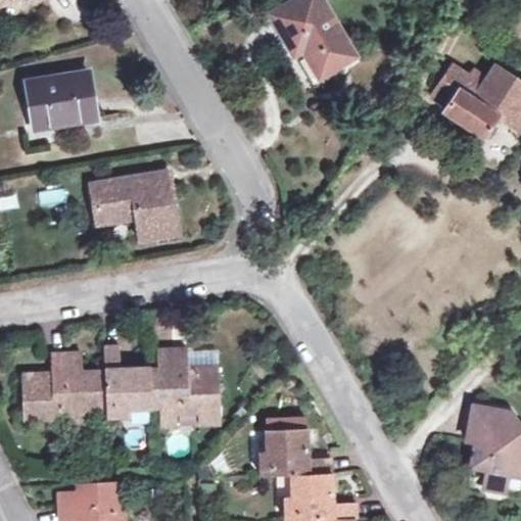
[(293,0),(269,15),(291,55),(299,50),(316,79),(351,57),(317,0),(293,0)]
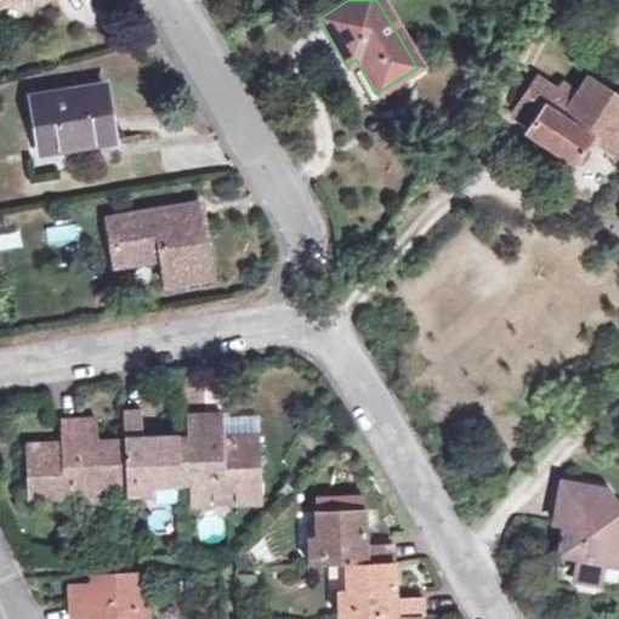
[(365,98),(375,94),(356,60),(346,66),(365,98)]
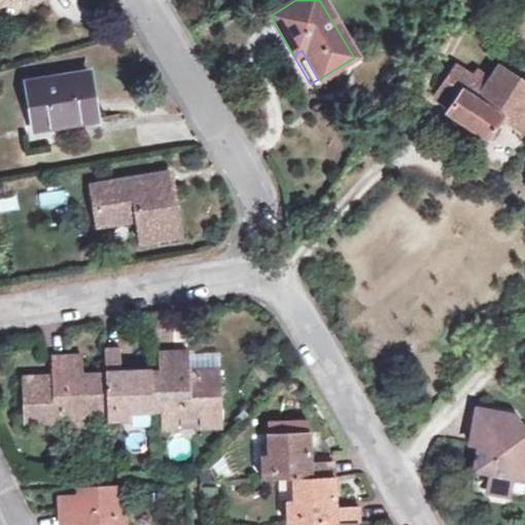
[(477,81),(467,76),(453,67),(431,98),(447,108),(445,111),(484,138),(498,117),(524,135),(524,88),(495,68),(489,79),(481,75),(477,81)]
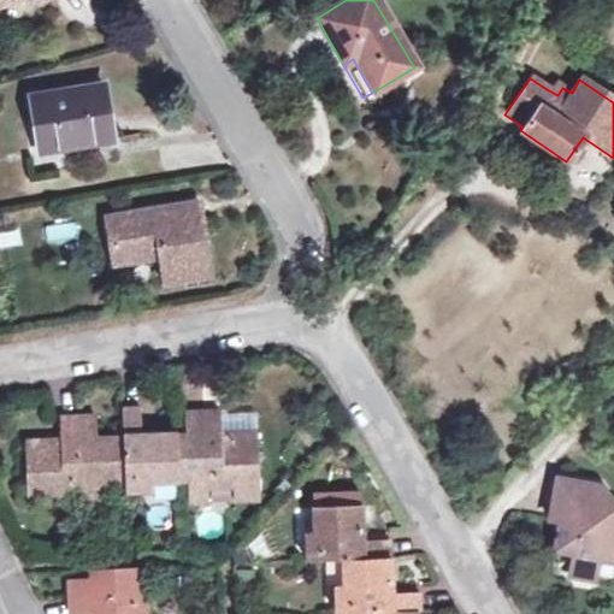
[(558,95),(562,88),(551,81),(547,89),(558,95)]
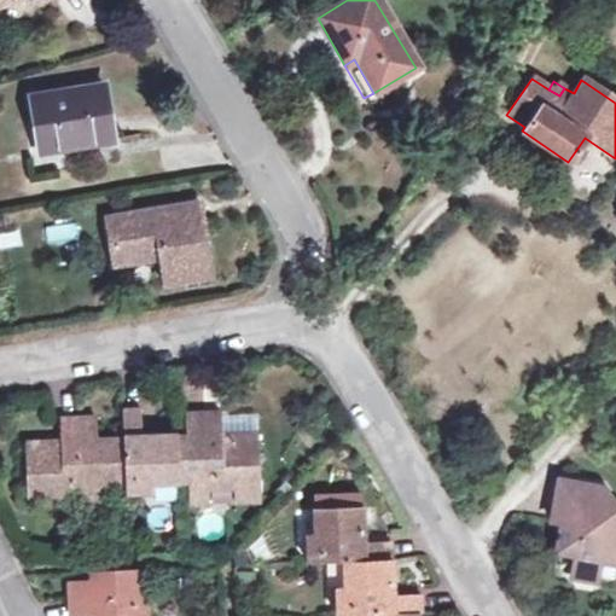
[(39,152),(109,140),(100,87),(29,99),(39,152)]
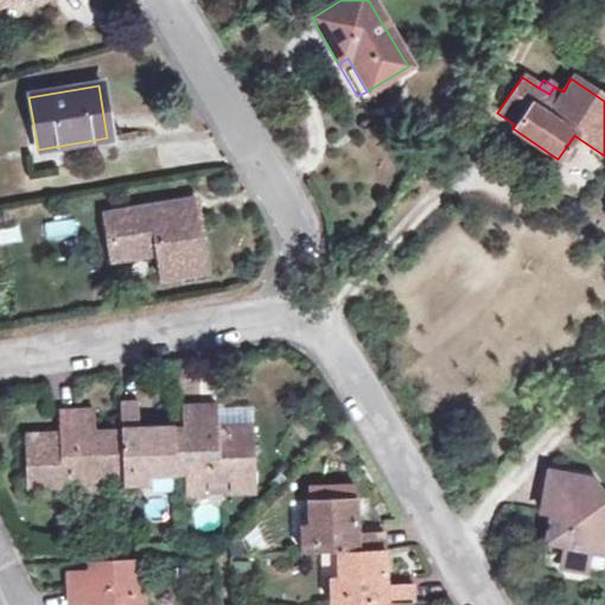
[(110,260),(157,253),(161,281),(204,274),(191,202),(104,217),(110,260)]
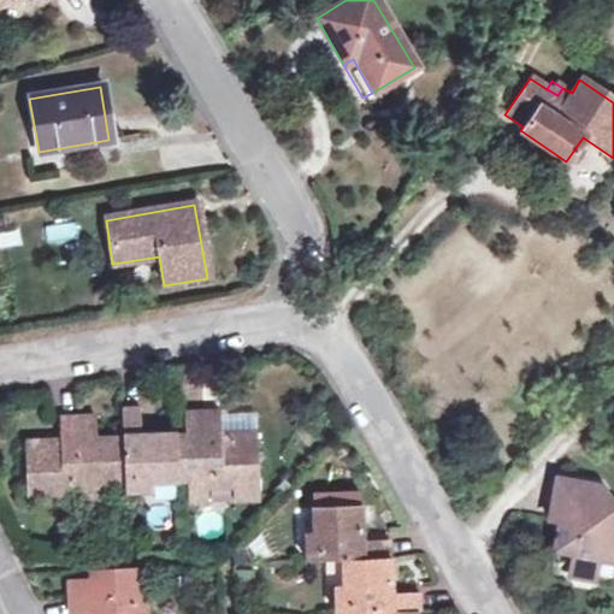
[(24,441),(27,490),(52,488),(53,496),(80,495),(80,508),(99,507),(99,485),(124,485),(124,493),(154,491),(154,484),(187,483),(188,503),(207,503),(207,489),(234,488),(232,480),(259,479),(258,432),(230,434),(230,442),(222,442),(222,435),(220,413),(184,414),(184,436),(142,437),(142,409),(123,409),(123,437),(98,438),(96,418),(59,420),(59,440),(59,449),(52,449),(52,441),(24,441)]
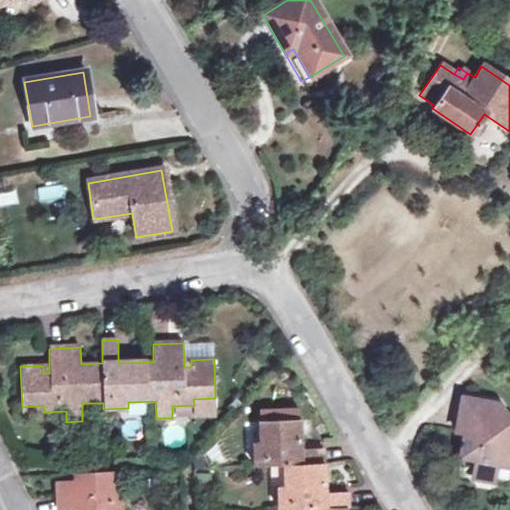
[(194,405),(194,418),(216,417),(215,398),(193,399),(194,405)]
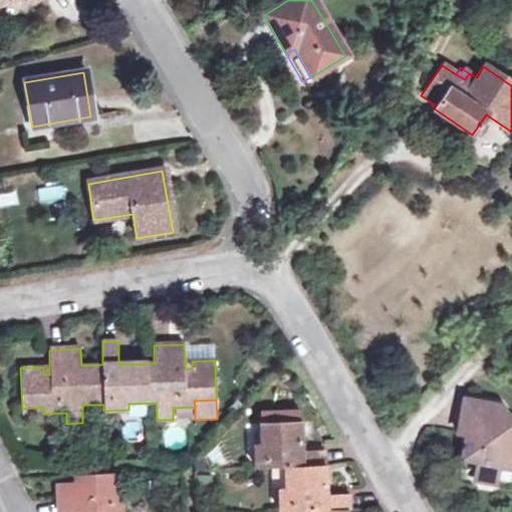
[(490,420),(493,406),(461,401),(456,434),(464,436),(459,460),(475,464),(475,472),(494,475),(493,480),(507,483),(511,478),(511,424),(497,422),(490,420)]
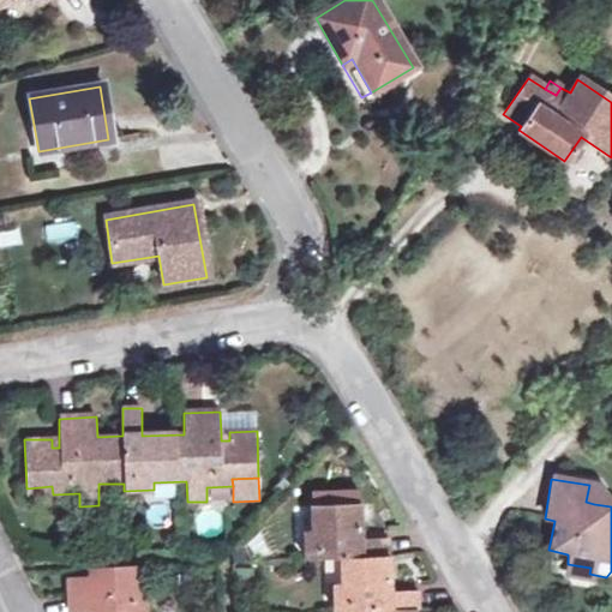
[(598,487),(589,485),(586,502),(594,504),(598,487)]
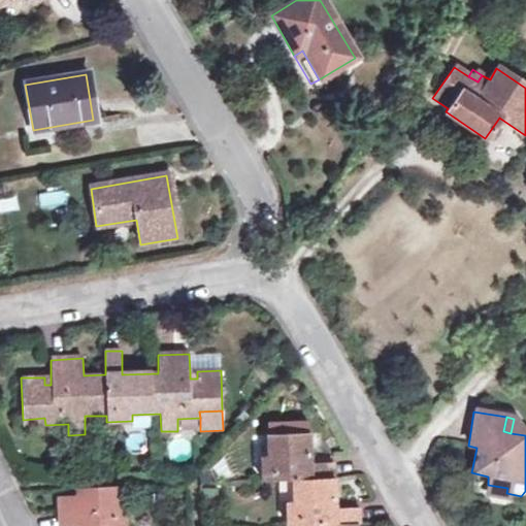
[(309,463),(307,432),(269,433),(269,456),(261,456),(262,482),(293,480),(294,501),(287,502),(287,525),(317,525),(353,525),(353,524),(358,524),(357,508),(334,508),(332,462),(309,463)]
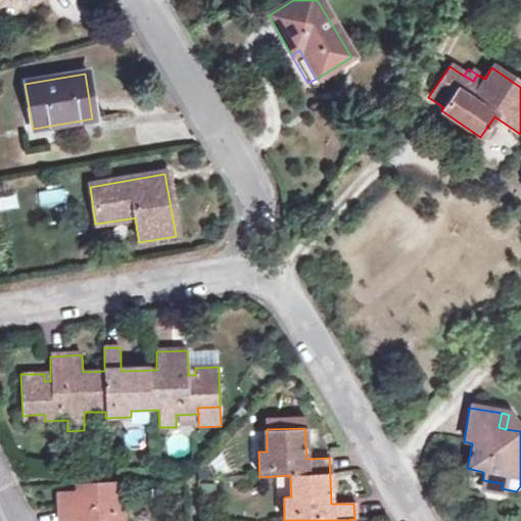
[(503,483),(483,480),(481,490),(501,494),(502,488),(503,483)]
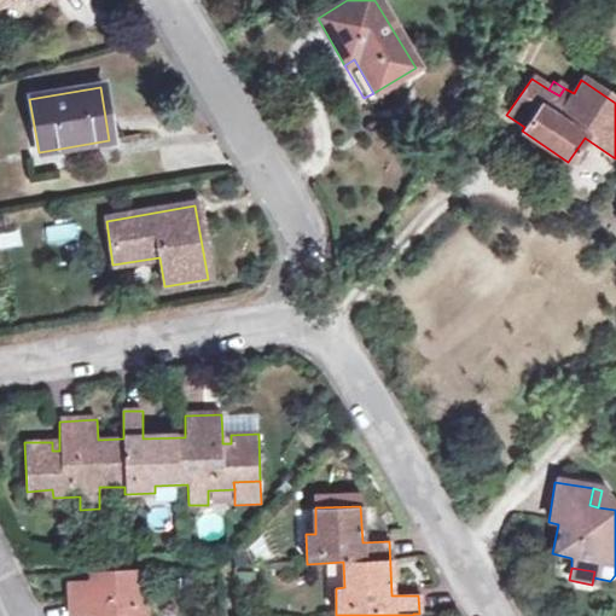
[(147,615),(147,596),(140,596),(140,570),(94,571),(94,581),(69,581),(71,615),(147,615)]
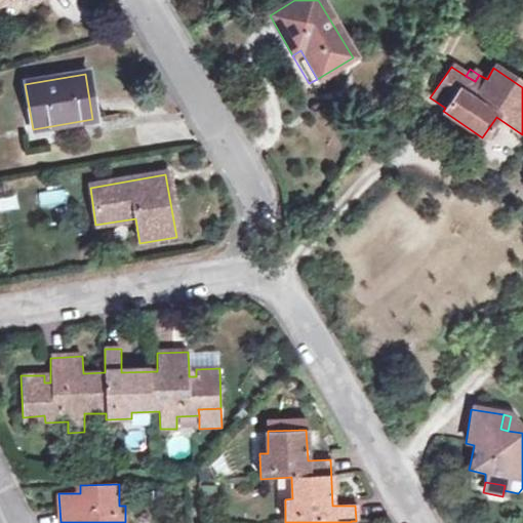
All buildings are outlined.
